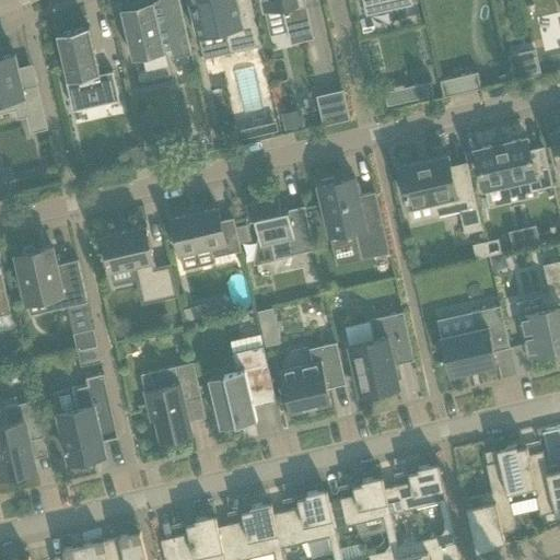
[(153,0),(120,8),(132,59),(166,51),(165,50),(171,49),(173,57),(191,54),(178,0),(153,0)]
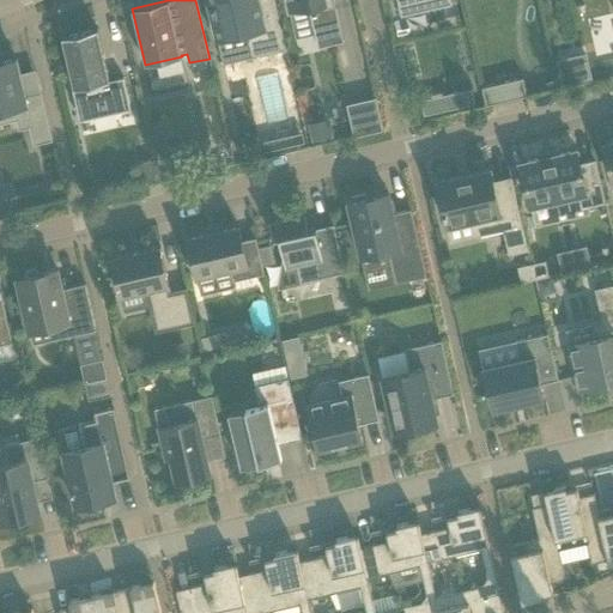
[(208,0),(218,38),(246,32),(252,58),(286,50),(274,0),(208,0)]
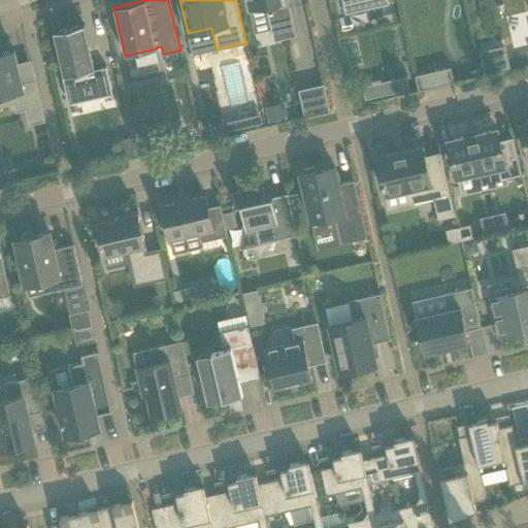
[(266,6),(274,41),(296,36),(287,0),(246,0),(250,10),(266,6)]
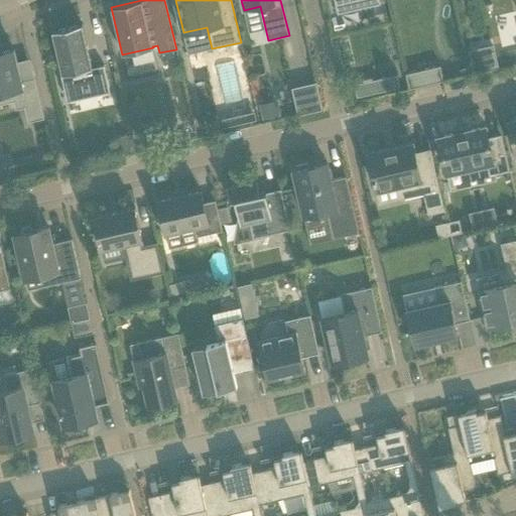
[(334,0),(338,14),(380,4),(379,0),(334,0)]
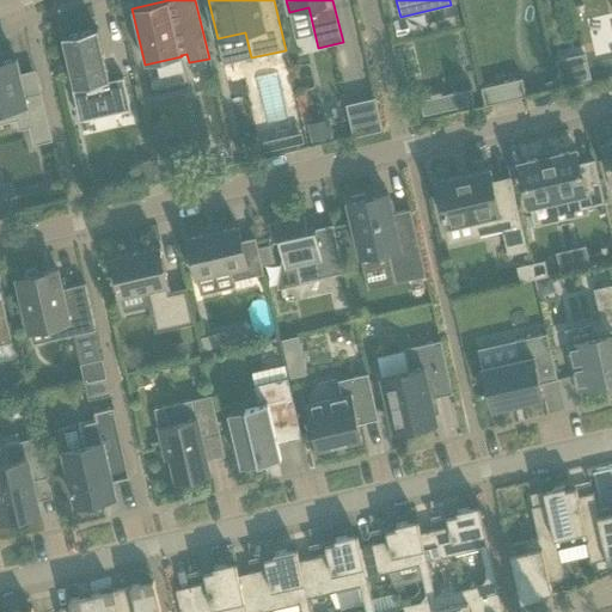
[(72,90),(79,121),(130,110),(123,78),(109,81),(97,29),(62,37),(74,89),(72,90)]
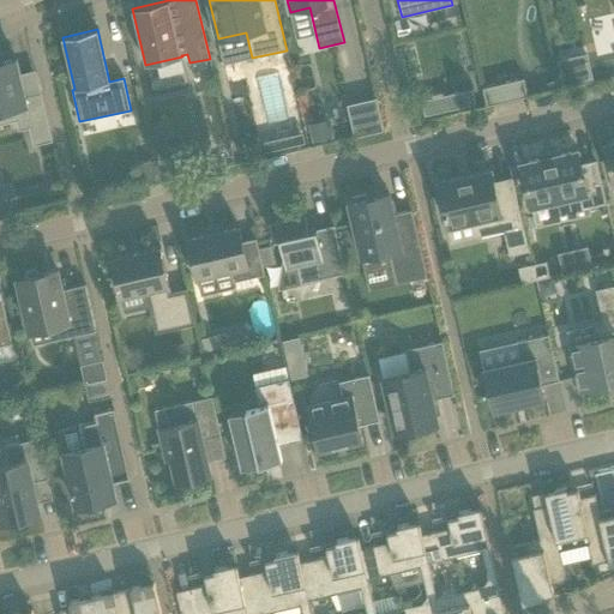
[(588,58),(559,65),(564,85),(593,78),(588,58)]
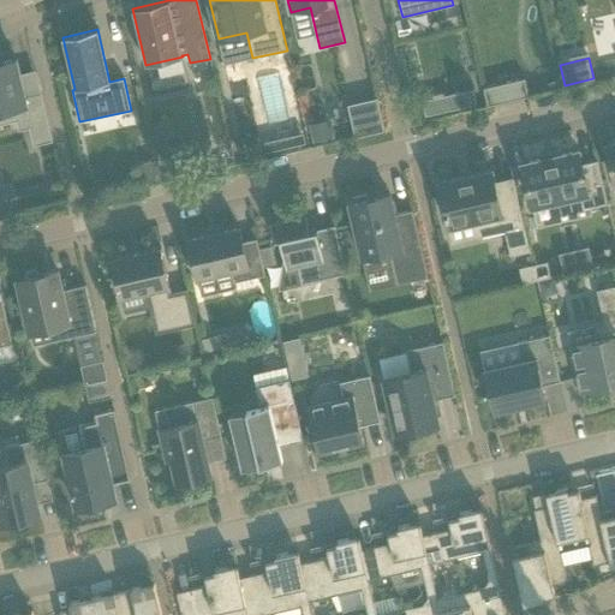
[(0,109),(15,107),(19,129),(30,126),(34,144),(52,141),(41,94),(25,97),(17,60),(0,63),(0,109)]
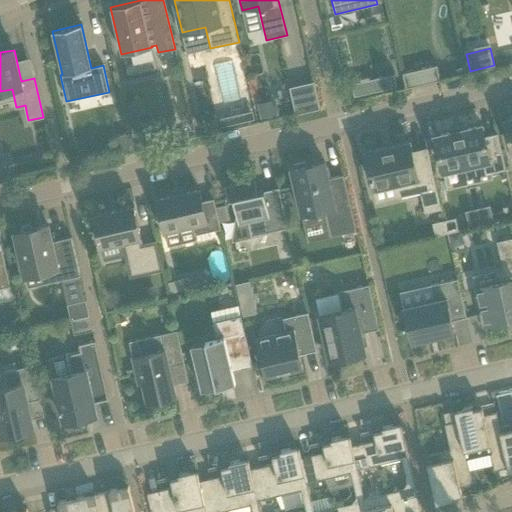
[(436,65),(402,73),(406,89),(440,81),(437,65),(436,65)]
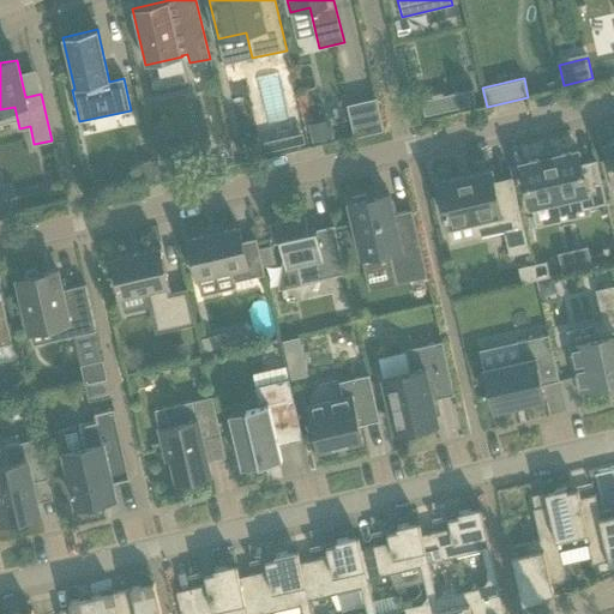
[(473,90),(446,96),(450,110),(475,103),(473,90)]
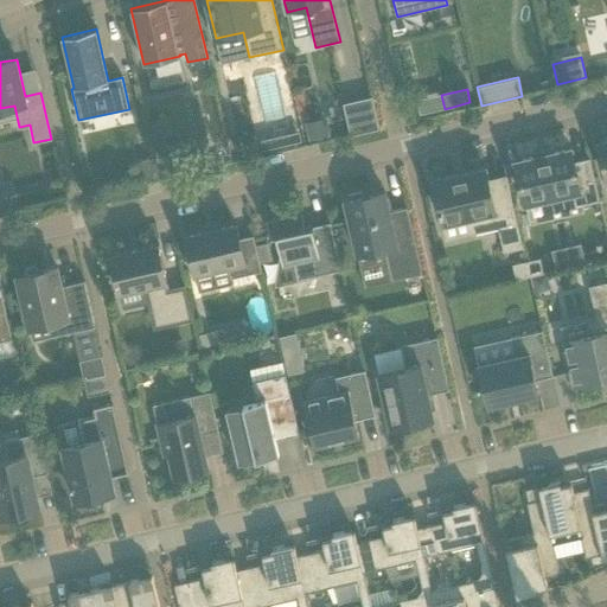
[(343,103),(350,135),(379,129),(371,97),(343,103)]
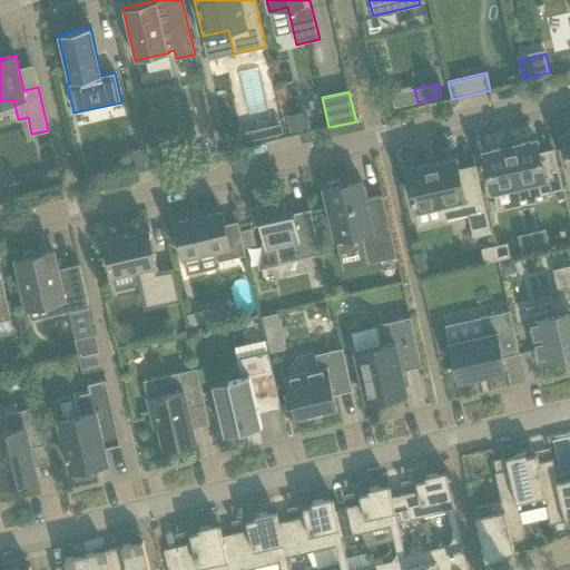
[(306,111),(286,116),(291,133),(310,128),(306,111)]
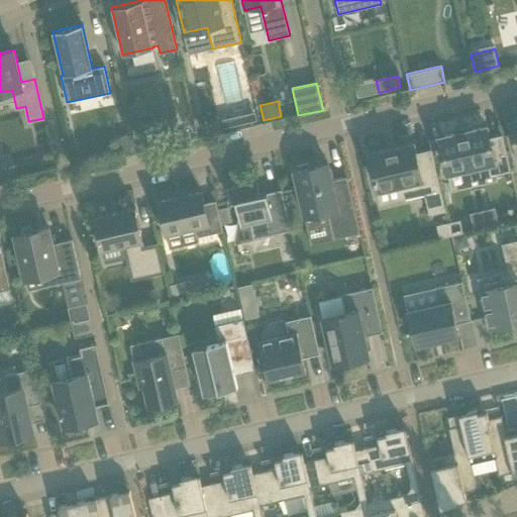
[(246,114),(225,119),(227,127),(248,122),(246,114)]
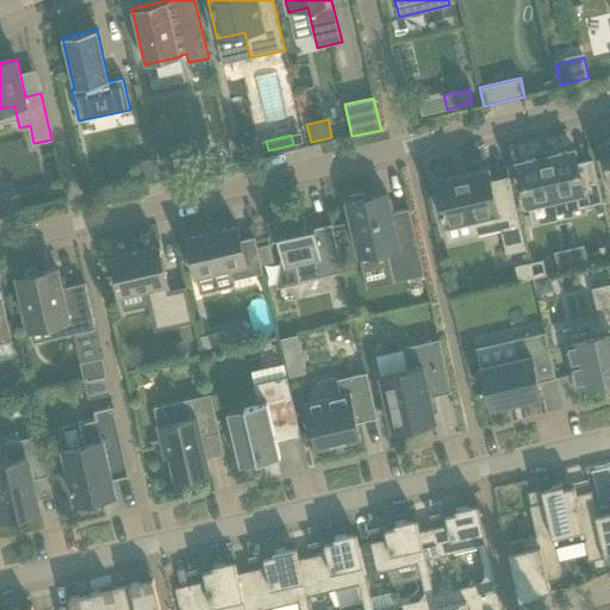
[(517,162),(528,205),(530,205),(547,201),(549,213),(602,201),(592,160),(577,163),(573,149),(571,149),(571,150),(553,155),(553,154),(551,154),(551,155),(541,157),(541,156),(539,156),(539,157),(521,162),(521,161),(517,162)]
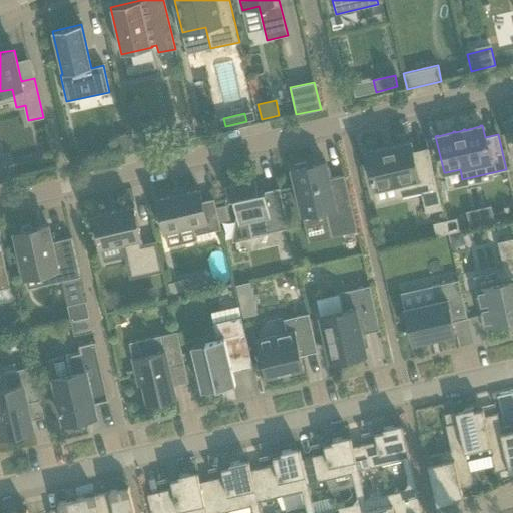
[(156,131),(140,135),(143,148),(160,144),(156,131)]
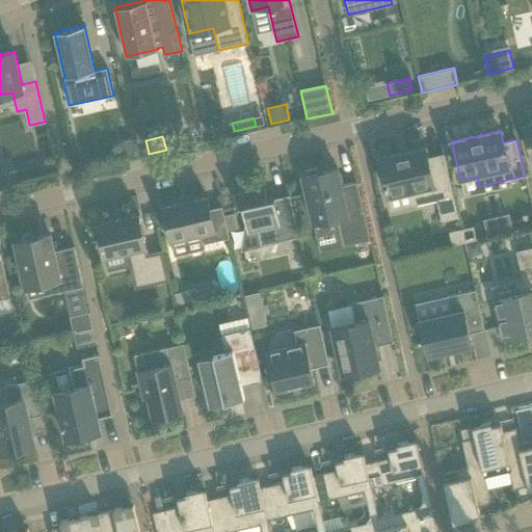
[(124,141),(128,160),(138,157),(134,138),(124,141)]
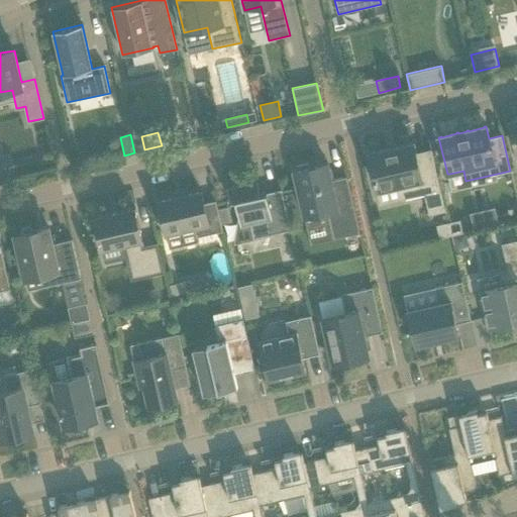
[(424,194),(429,215),(445,211),(431,149),(416,152),(413,142),(397,146),(397,145),(381,148),(382,150),(369,153),(377,191),(402,185),(405,199),(424,194)]
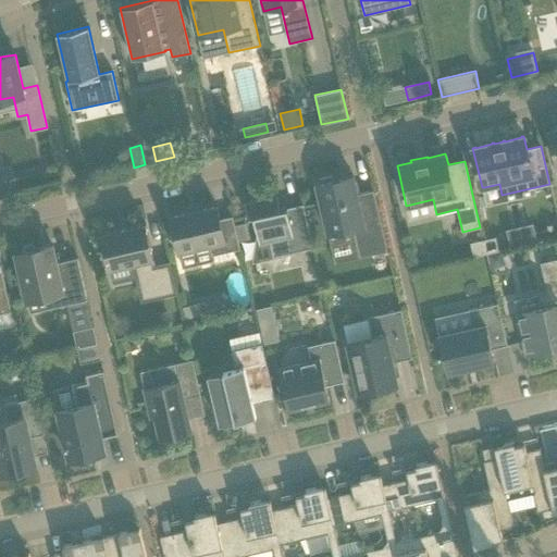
[(353,229),(359,258),(387,251),(373,190),(357,195),(353,175),(333,180),(332,176),(319,180),(320,183),(317,184),(327,234),(353,229)]
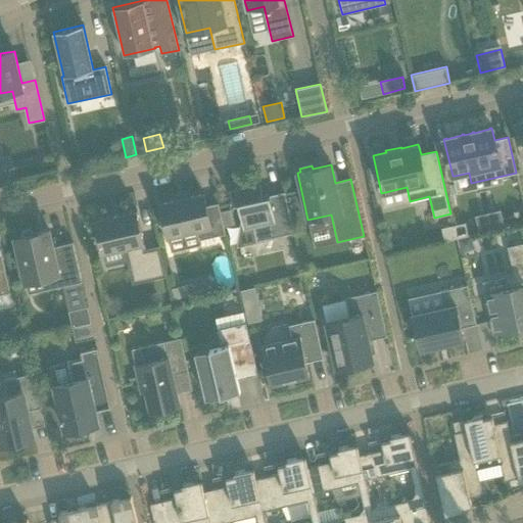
[(252,226),(256,241),(294,233),(285,192),(270,195),(270,194),(264,195),(260,181),(230,188),(233,203),(238,202),(244,227),(252,226)]
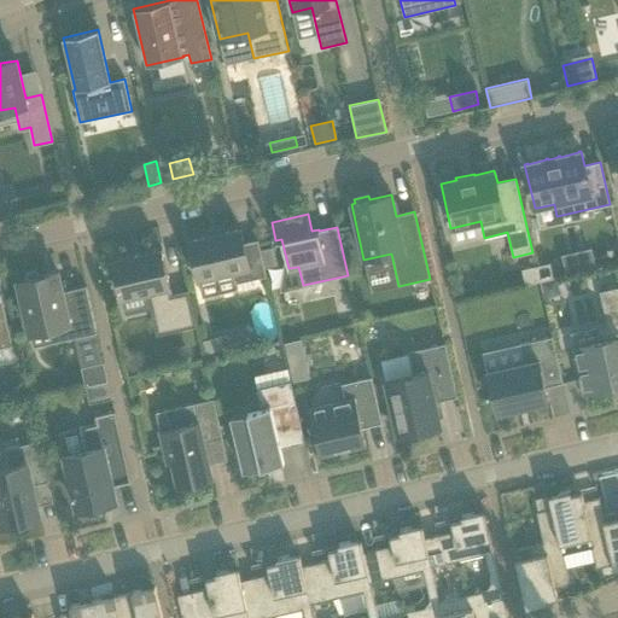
[(232,270),(235,284),(267,277),(264,268),(261,250),(258,240),(244,243),(240,229),(221,233),(221,232),(208,234),(208,237),(190,242),(198,279),(232,270)]
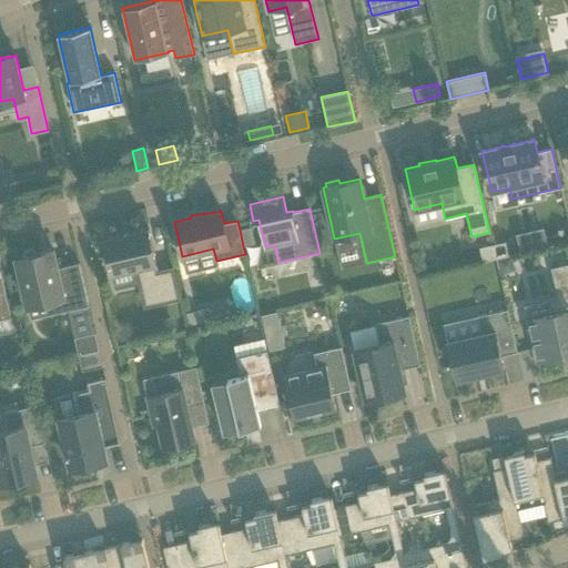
[(251,227),(240,230),(243,246),(255,244),(251,227)]
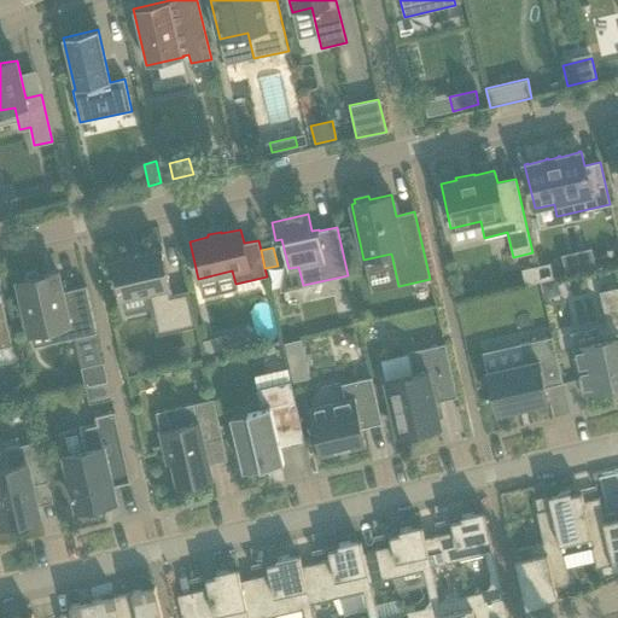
[(167,332),(196,325),(188,292),(172,296),(169,286),(170,286),(161,249),(143,252),(143,251),(130,255),(130,256),(112,260),(121,297),(147,291),(152,313),(162,310),(167,332)]
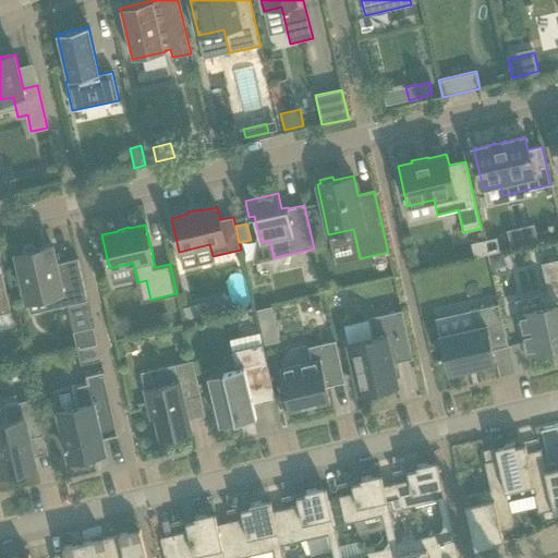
[(496,238),(484,240),(487,254),(499,251),(496,238)]
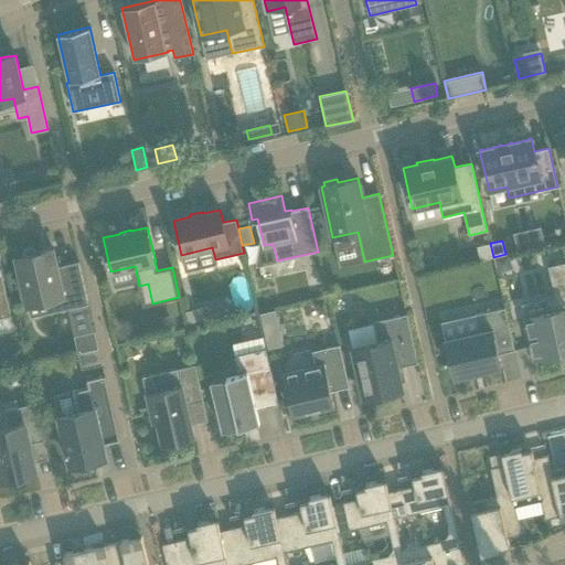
[(490,243),(477,246),(480,260),(493,257),(490,243)]
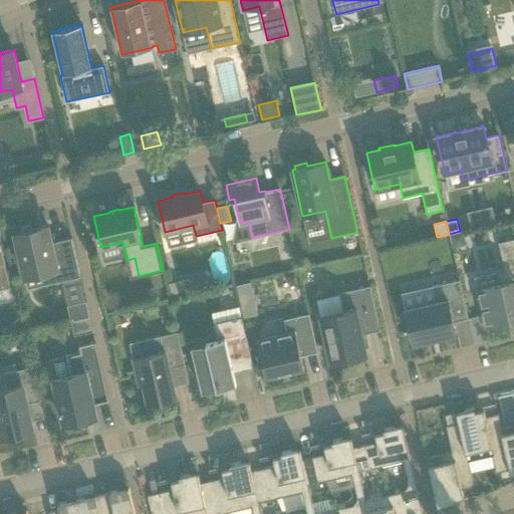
[(31,225),(20,228),(21,232),(15,234),(25,277),(42,273),(45,285),(80,276),(71,238),(51,243),(48,226),(32,230),(31,225)]
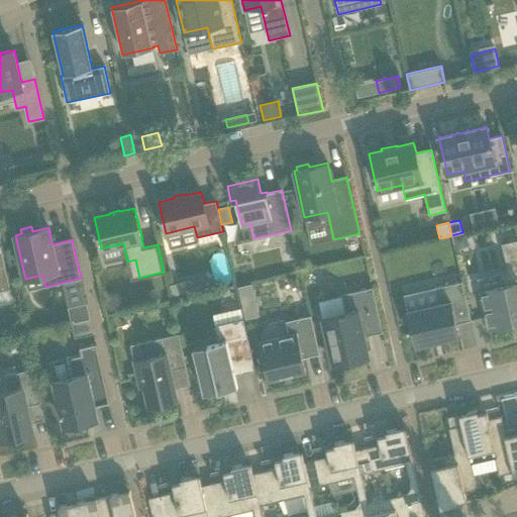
[(466,233),(452,236),(455,249),(463,247),(468,242),(466,233)]
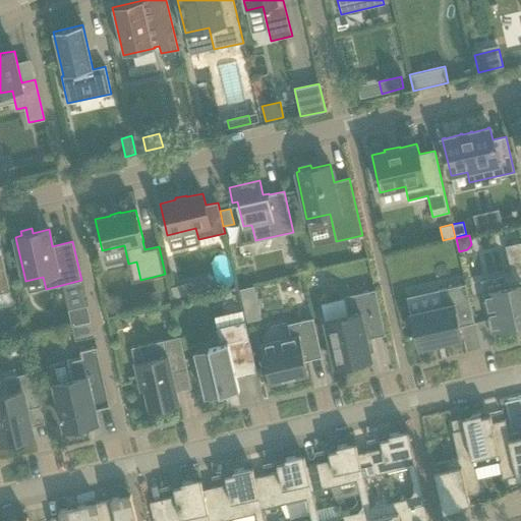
[(506,287),(483,292),(493,331),(518,326),(517,319),(520,317),(520,241),(506,246),(508,255),(512,274),(503,276),(506,287)]
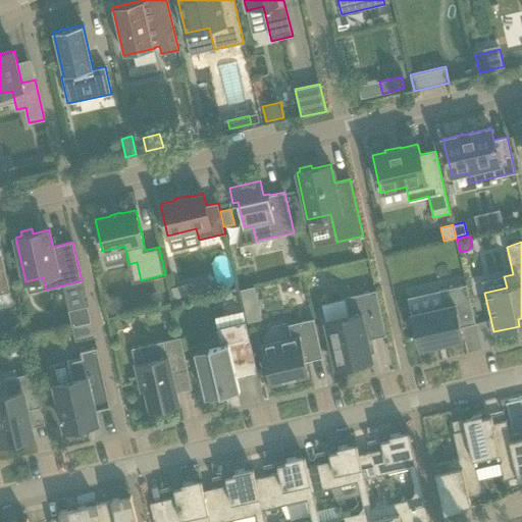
[(0,294),(8,293),(9,295),(11,294),(0,248),(0,294)]
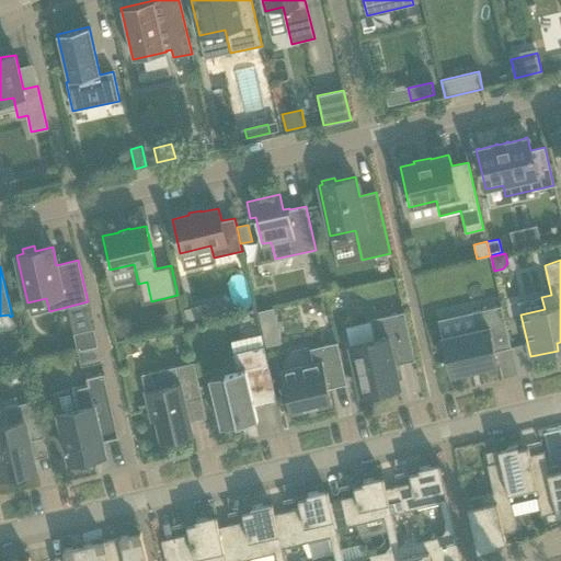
[(442,338),(450,375),(497,364),(495,352),(511,347),(501,306),(471,312),(476,330),(442,338)]
